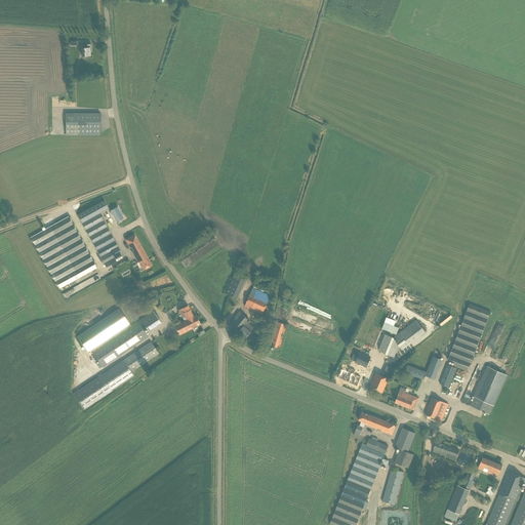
[(91,44),(84,45),(81,45),(82,56),(90,55),(90,48),(91,48),(91,44)]
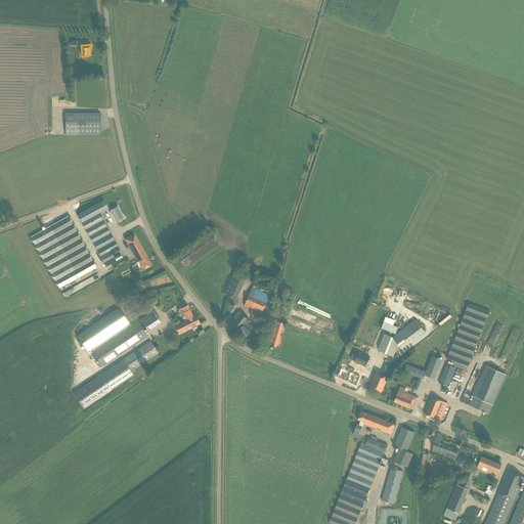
[(100,114),(66,114),(66,135),(100,135),(100,114)]
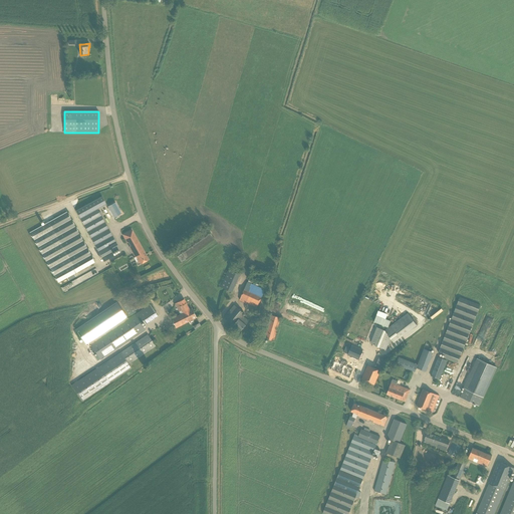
[(119,249),(97,209),(106,204),(101,196),(75,211),(103,261),(113,255),(112,253),(119,249)]
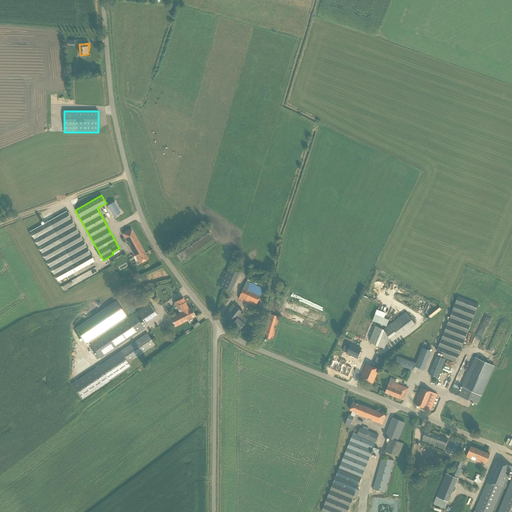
[(112,206),(108,207),(111,212),(113,214),(112,214),(114,217),(121,213),(114,202),(111,204),(112,206)]
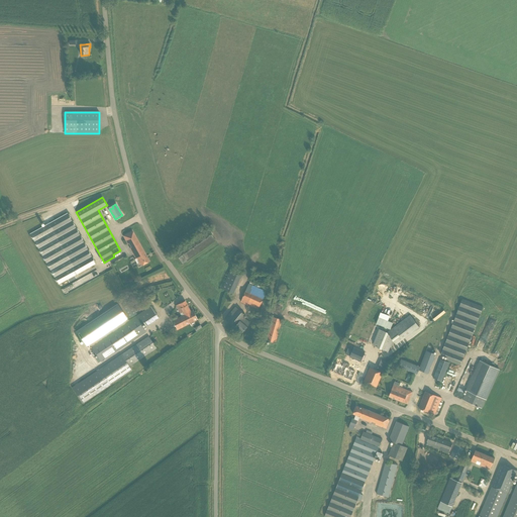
[(67,213),(29,234),(58,285),(95,264),(67,213)]
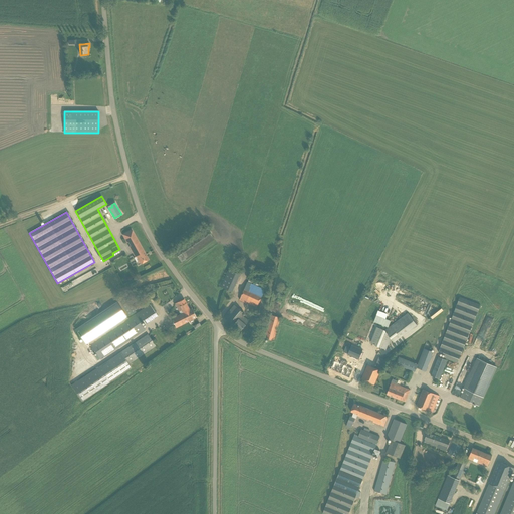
[(148,260),(132,230),(122,235),(126,243),(129,242),(131,246),(130,247),(136,257),(135,258),(138,263),(140,262),(141,264),(148,260)]
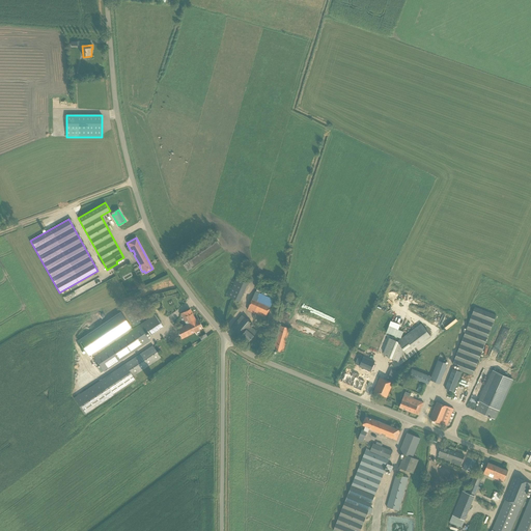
[(236,277),(228,297),(240,302),(248,283),(236,277)]
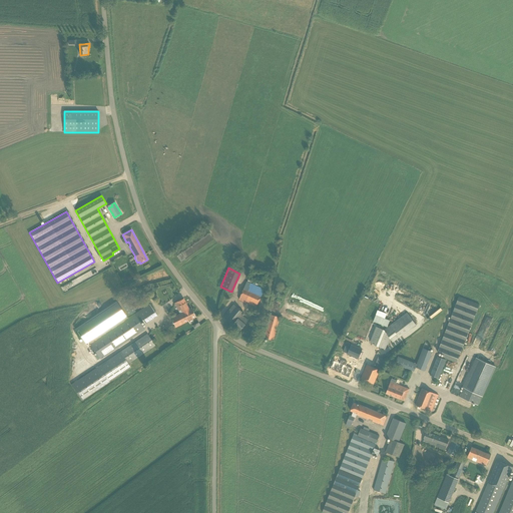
[(246,282),(238,300),(255,308),(264,289),(246,282)]
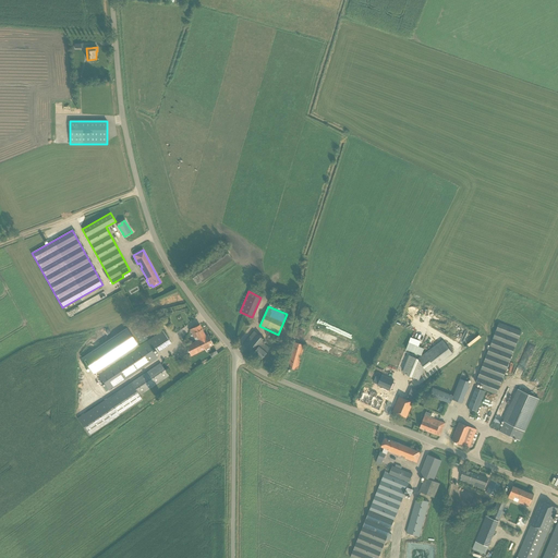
[(499,323),(493,338),(475,383),(483,386),(482,389),(497,395),(516,347),(521,331),(499,323)]
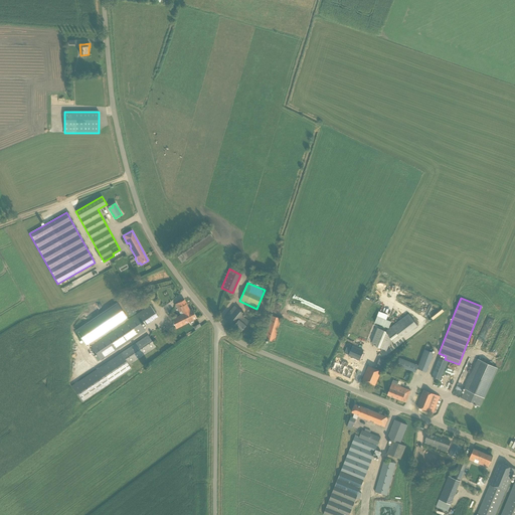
[(171,320),(172,322),(175,329),(196,318),(192,309),(189,311),(184,300),(180,302),(175,305),(180,315),(171,320)]
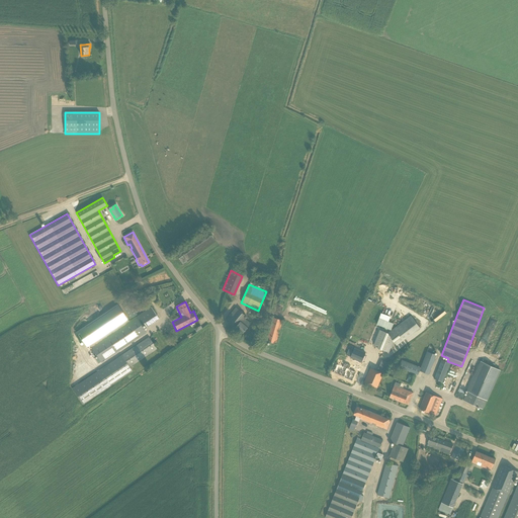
[(131,304),(122,308),(130,319),(137,315),(131,304)]
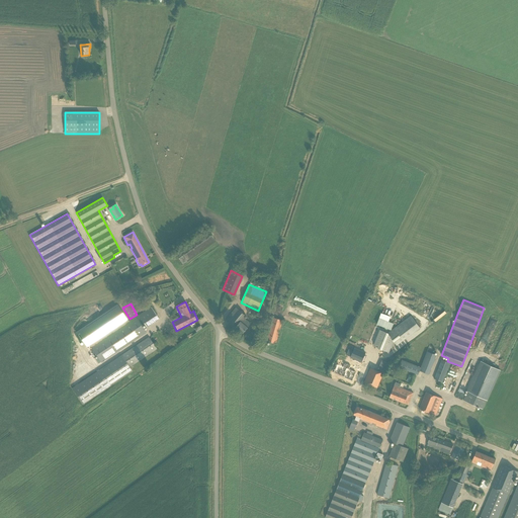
[(117,305),(76,332),(86,347),(89,345),(101,363),(146,333),(141,326),(142,325),(136,317),(128,322),(117,305)]
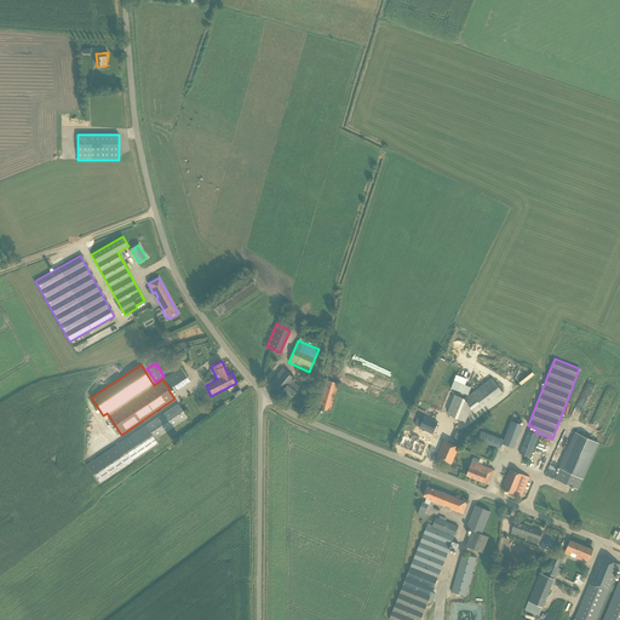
[(181,367),(162,379),(170,389),(172,386),(176,391),(190,382),(181,367)]
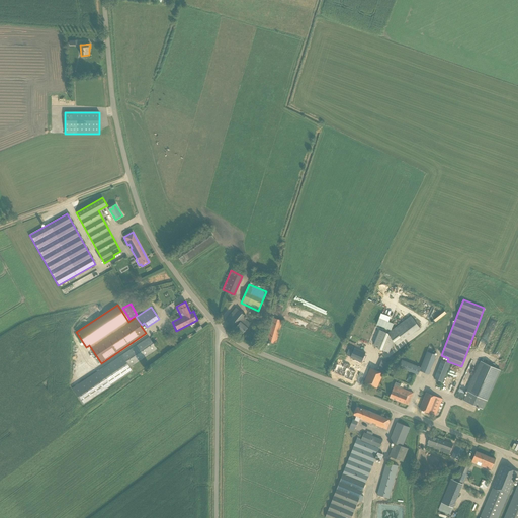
[(236,308),(229,316),(226,320),(236,328),(235,328),(243,334),(251,324),(244,318),(246,316),(236,308)]
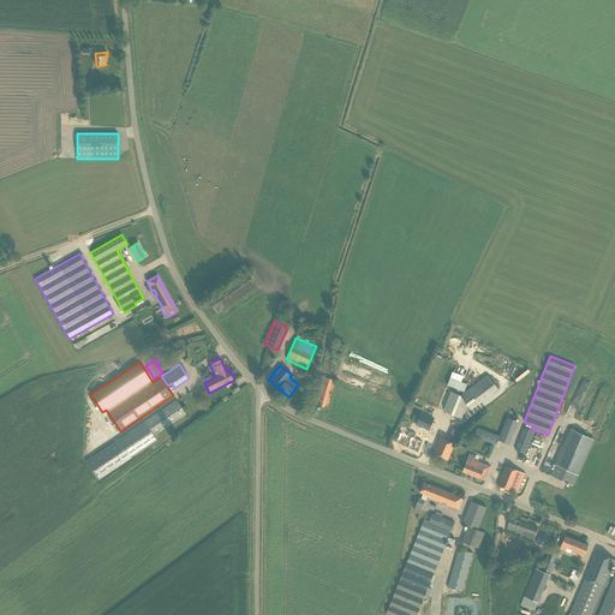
[(471,410),(499,389),(487,375),(460,395),(459,395),(451,392),(443,408),(445,410),(445,411),(448,412),(448,413),(461,419),(465,412),(466,413),(469,407),(471,410)]
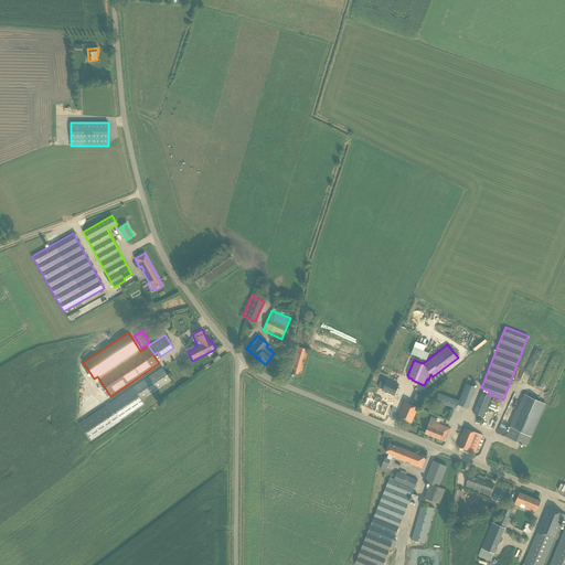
[(297,347),(291,368),(290,372),(300,375),(308,350),(297,347)]
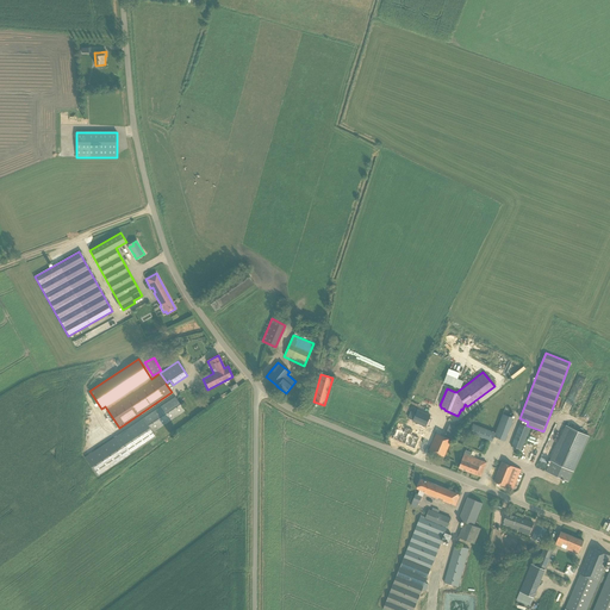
[(175,397),(113,437),(85,456),(97,477),(156,437),(153,433),(185,411),(175,397)]
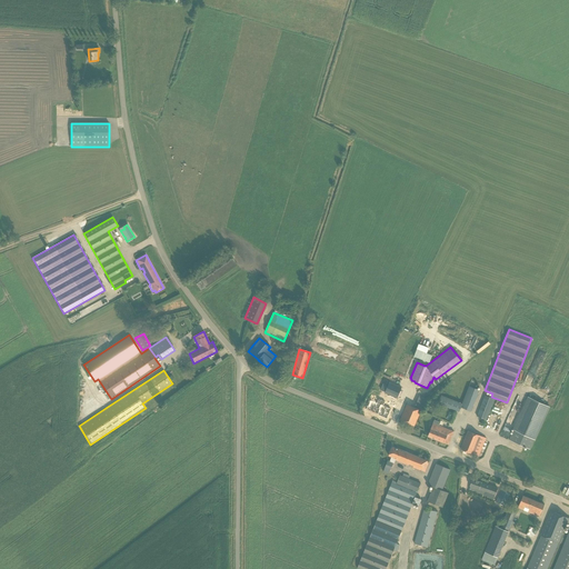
[(397,398),(401,388),(389,382),(385,393),(397,398)]
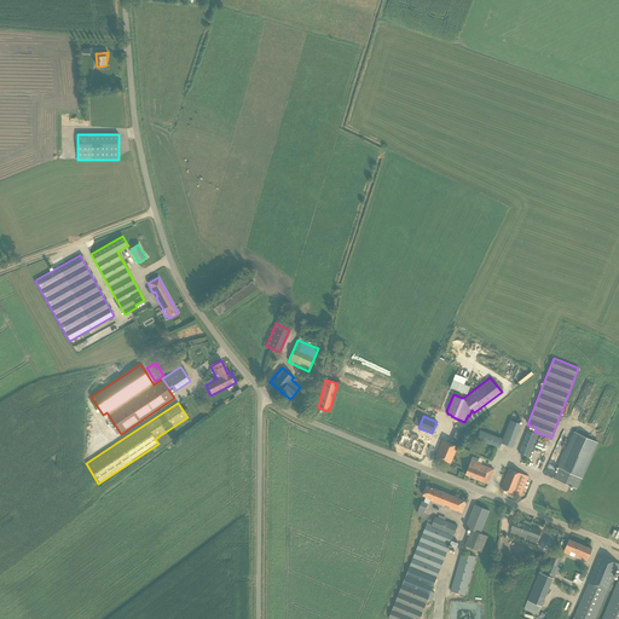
[(510,420),(502,439),(480,431),(476,439),(499,447),(501,443),(513,447),(521,424),(510,420)]
